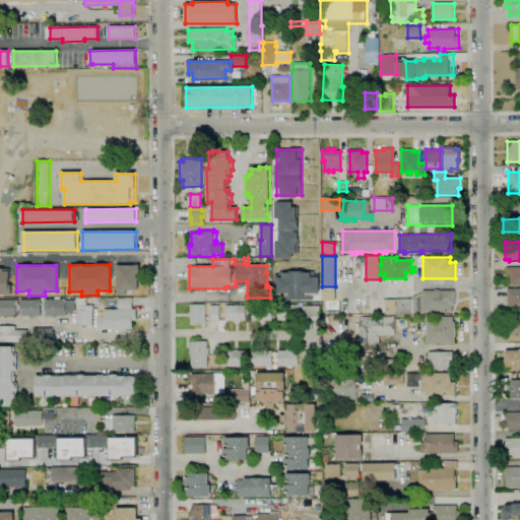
[(138,265),(116,265),(116,291),(138,291),(138,265)]
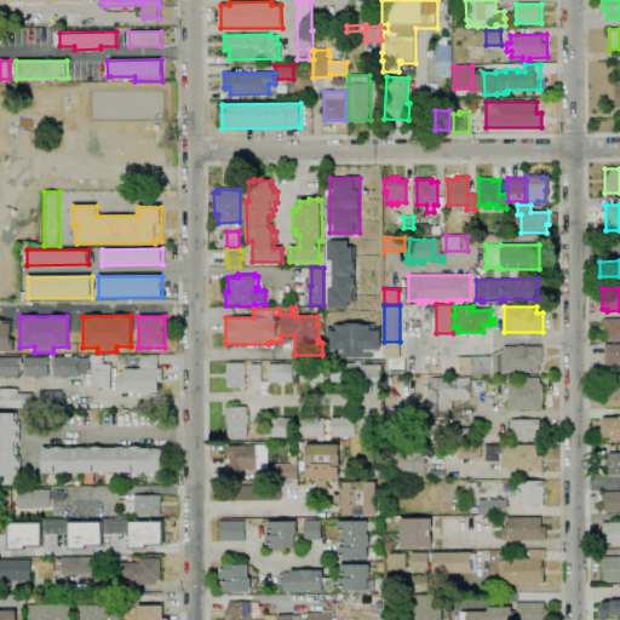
[(619,339),(607,340),(607,332),(603,332),(603,320),(619,319),(619,339)]
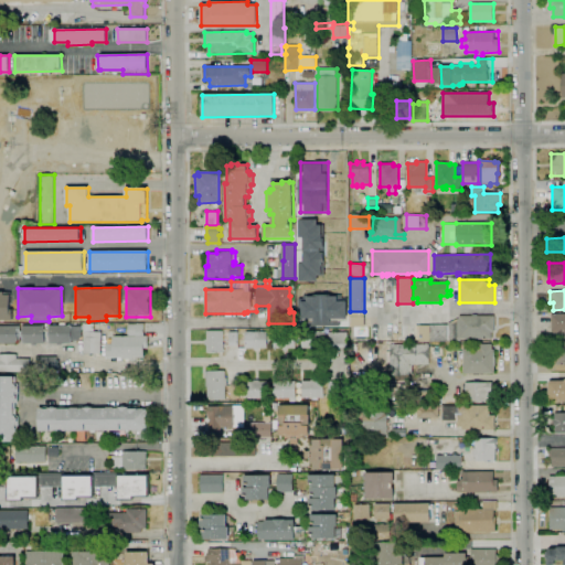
[(0,319),(10,320),(10,292),(0,291),(0,319)]
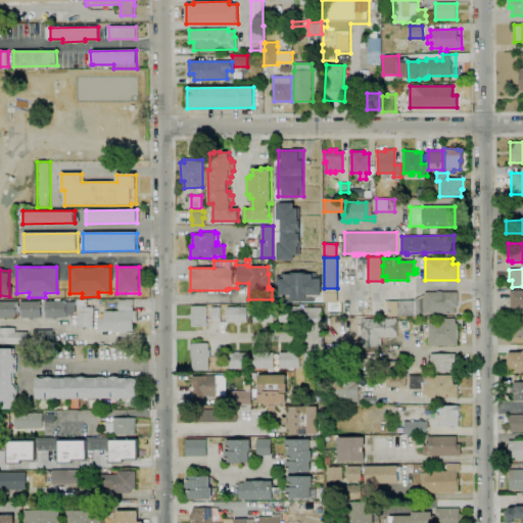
[(321,298),(320,278),(312,278),(312,273),(281,273),(281,277),(276,277),(277,299),(321,298)]
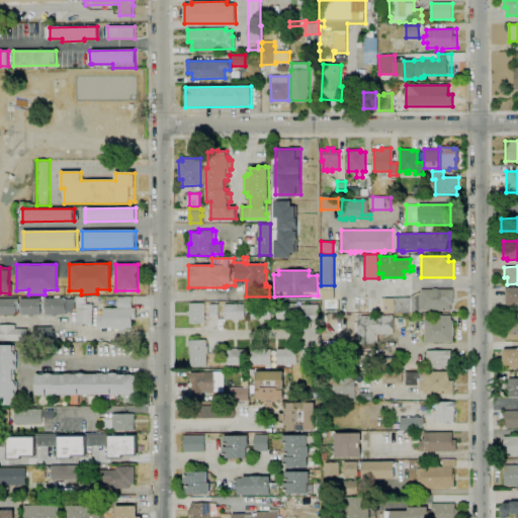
[(517,305),(506,305),(505,288),(517,287),(517,305)]
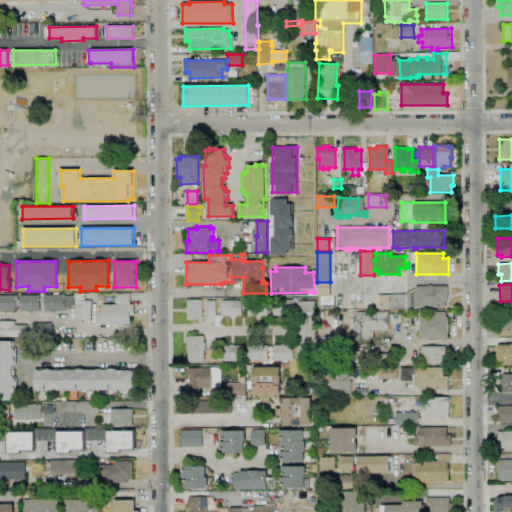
[(417,309),(389,309),(389,294),(406,294),(406,293),(415,289),(415,286),(428,286),(428,285),(432,285),(432,286),(448,286),(448,289),(449,289),(449,293),(448,293),(448,301),(447,301),(447,304),(445,304),(445,307),(416,308),(417,309)]
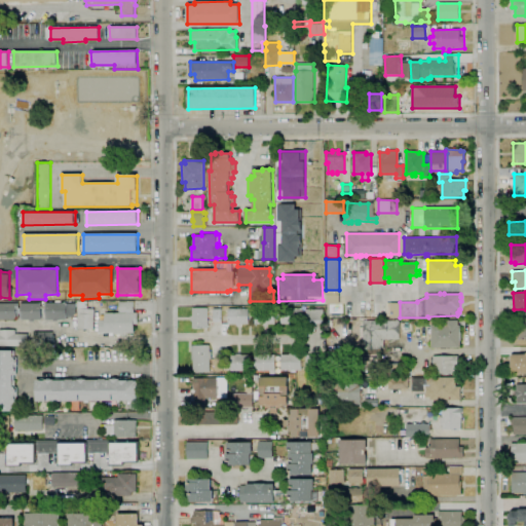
[(124,335),(115,335),(115,334),(99,334),(99,321),(105,321),(105,312),(119,313),(119,302),(127,302),(135,302),(135,313),(139,313),(139,325),(135,325),(135,333),(124,333),(124,335)]
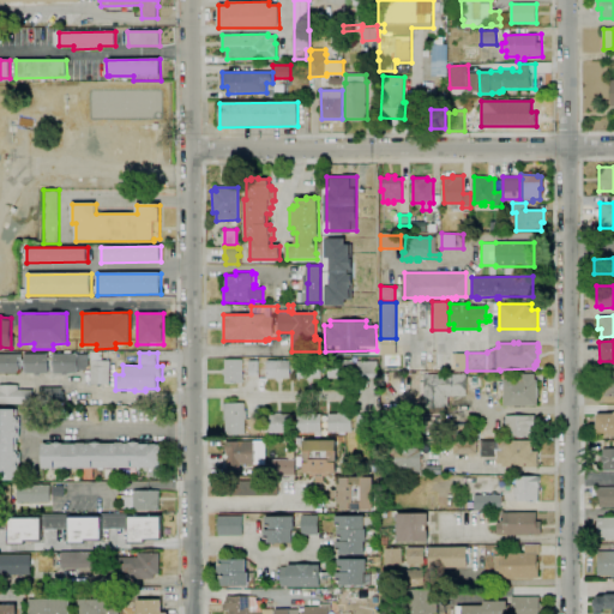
[(18,374),(0,374),(0,354),(22,354),(22,372),(18,372),(18,374)]
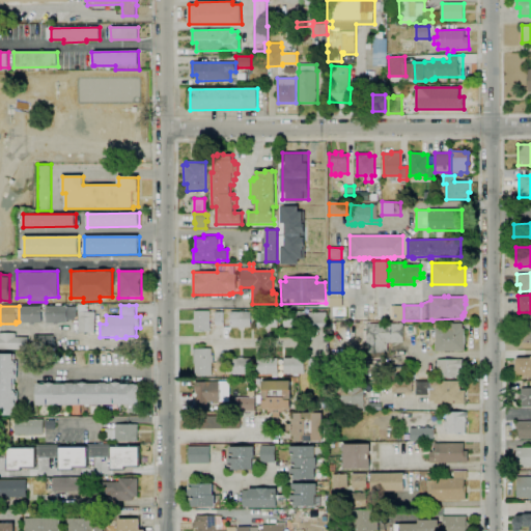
[(34,325),(30,325),(30,323),(21,323),(21,306),(42,306),(42,323),(34,323),(34,325)]
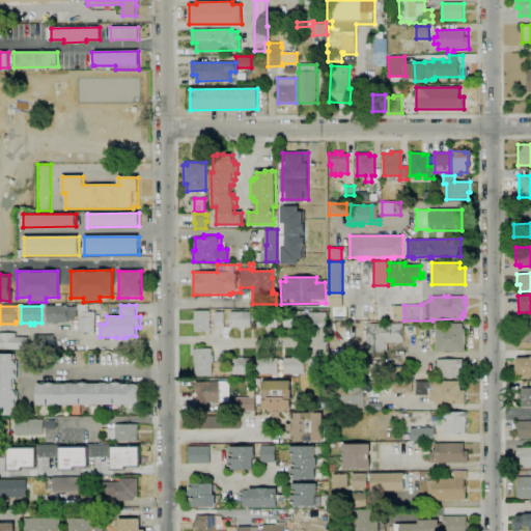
[(58,324),(55,325),(54,323),(47,323),(47,306),(67,306),(67,322),(58,322),(58,324)]
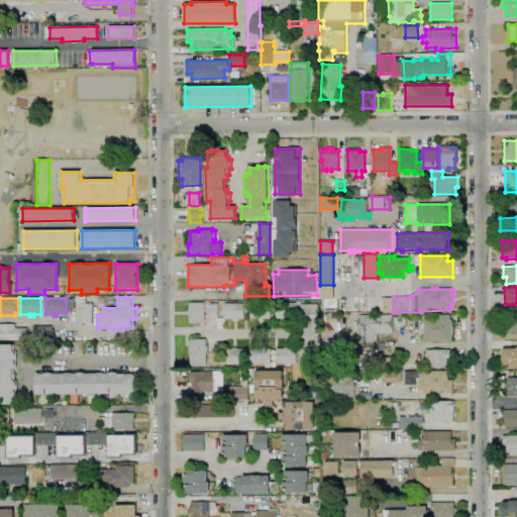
[(204,322),(190,322),(190,316),(187,316),(187,311),(189,311),(189,303),(204,303),(204,322)]
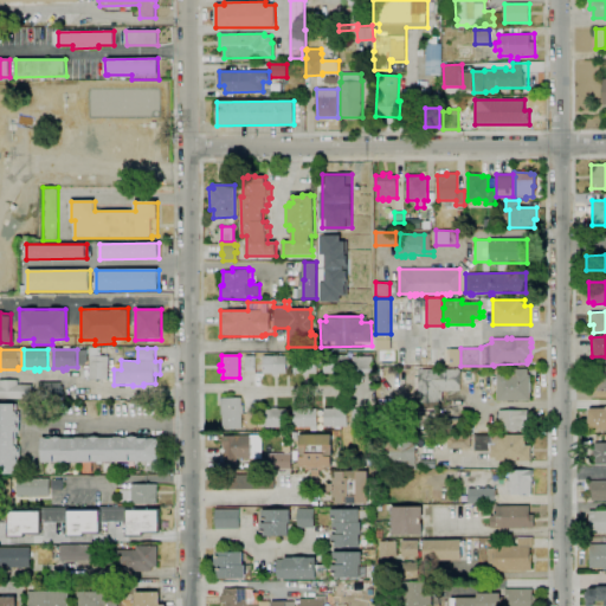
[(108,380),(89,380),(89,356),(108,356),(108,380)]
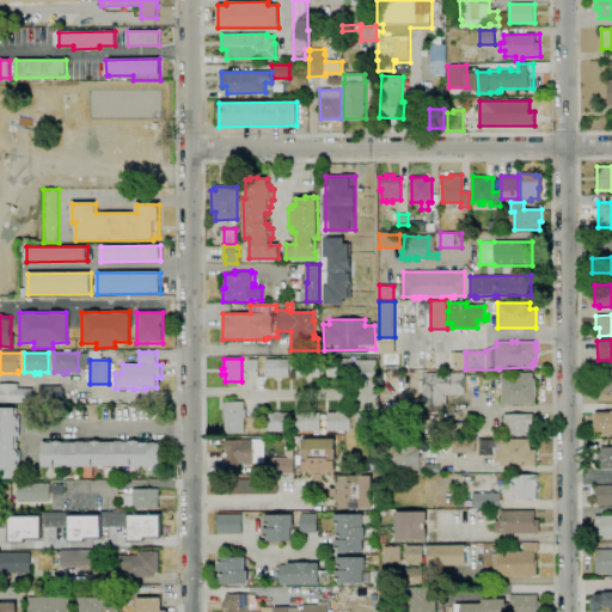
[(257,375),(248,375),(248,360),(258,360),(257,375)]
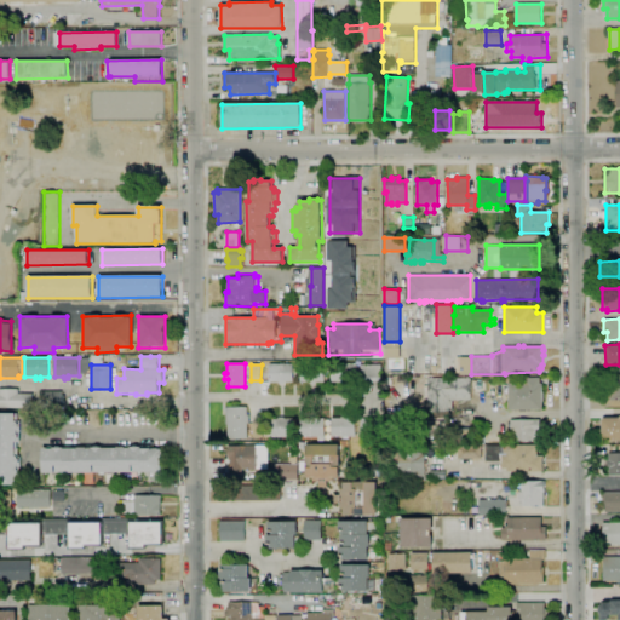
[(283,384),(279,384),(279,383),(269,383),(269,365),(292,365),(293,383),(283,383),(283,384)]
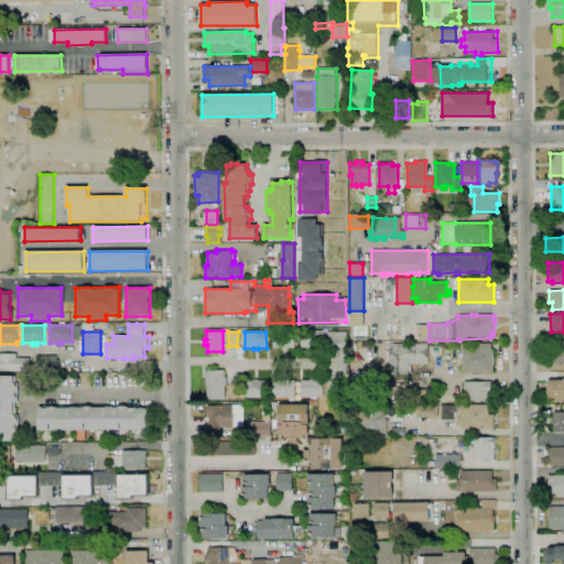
[(285,349),(282,349),(282,348),(272,348),(272,332),(323,332),(323,333),(325,333),(325,335),(323,335),(323,348),(285,348),(285,349)]
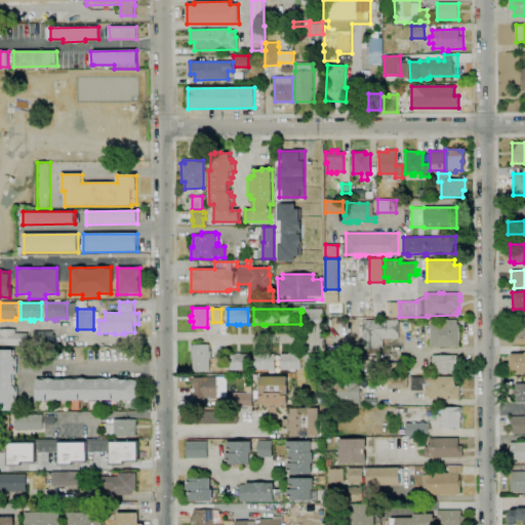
[(306,323),(306,309),(323,309),(323,323),(306,323)]
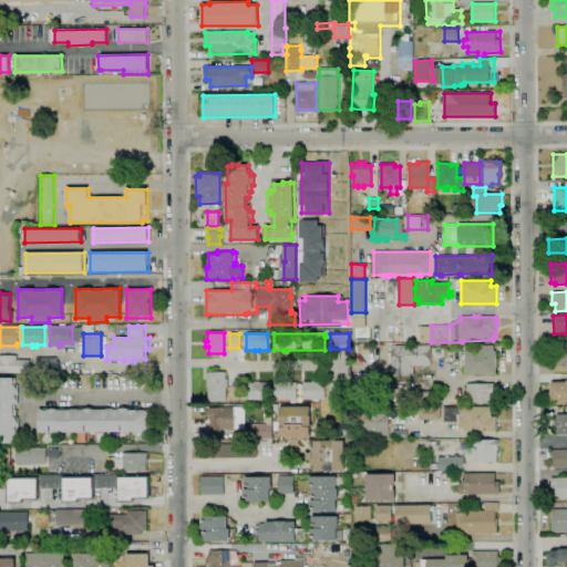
[(566,367),(557,367),(557,358),(553,358),(553,342),(566,341),(566,367)]
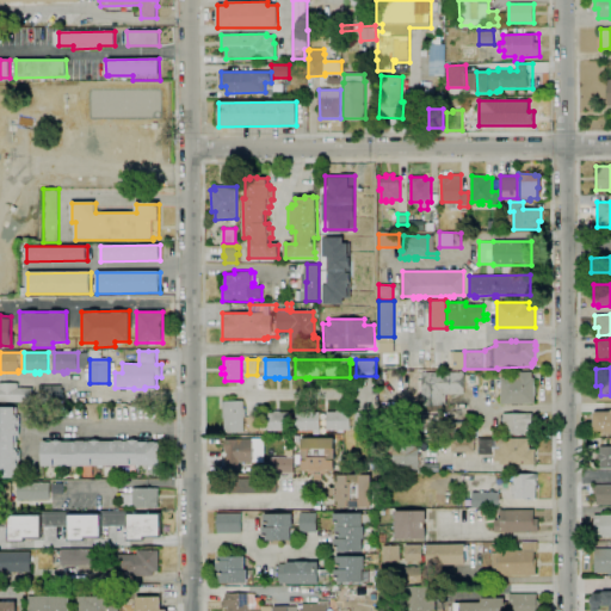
[(536,405),(500,406),(500,377),(518,377),(517,371),(534,371),(534,377),(535,377),(536,405)]
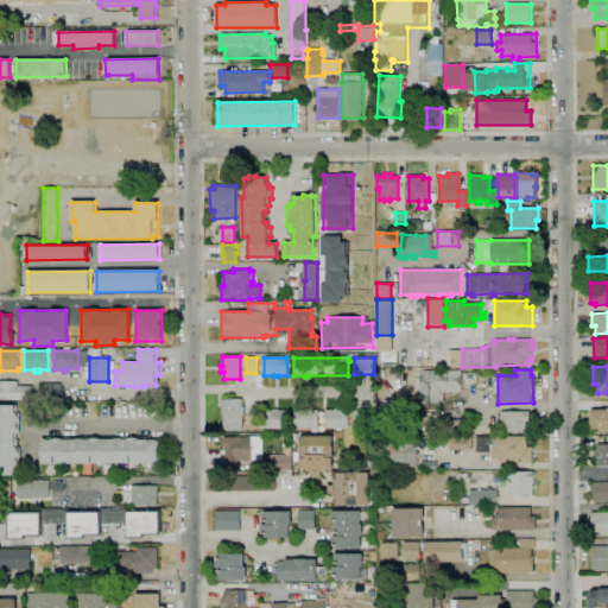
[(443,404),(419,404),(419,371),(424,371),(424,374),(442,374),(442,371),(462,371),(461,393),(443,392),(443,404)]
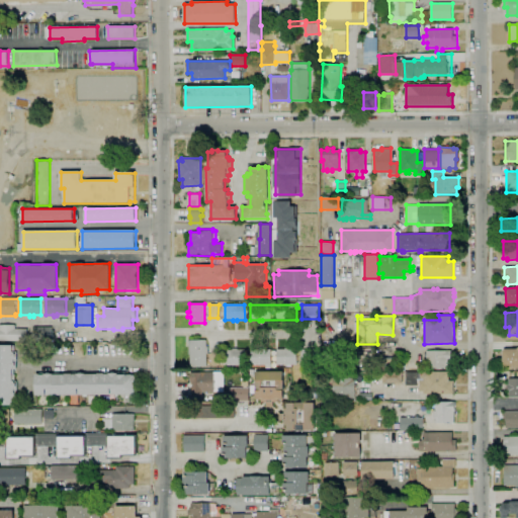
[(403,329),(395,329),(395,317),(403,317),(403,329)]
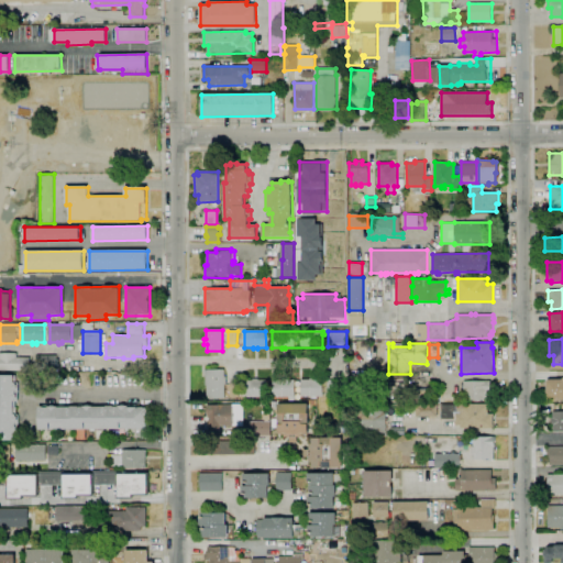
[(30,372),(0,371),(0,353),(18,353),(18,357),(31,357),(30,372)]
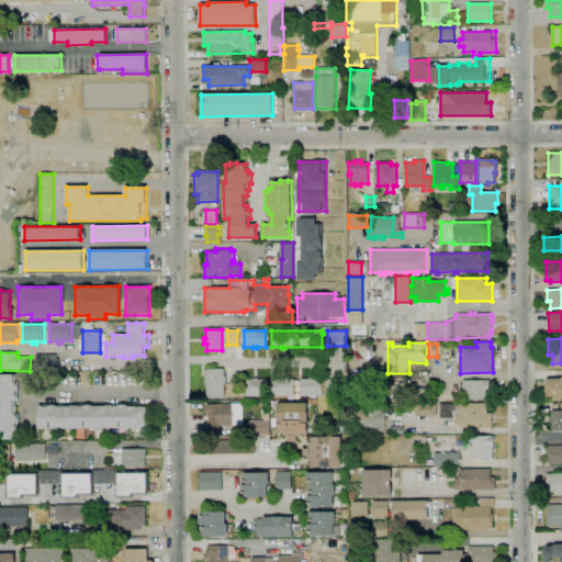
[(36,370),(36,356),(57,355),(57,359),(59,359),(59,367),(56,367),(56,370),(36,370)]
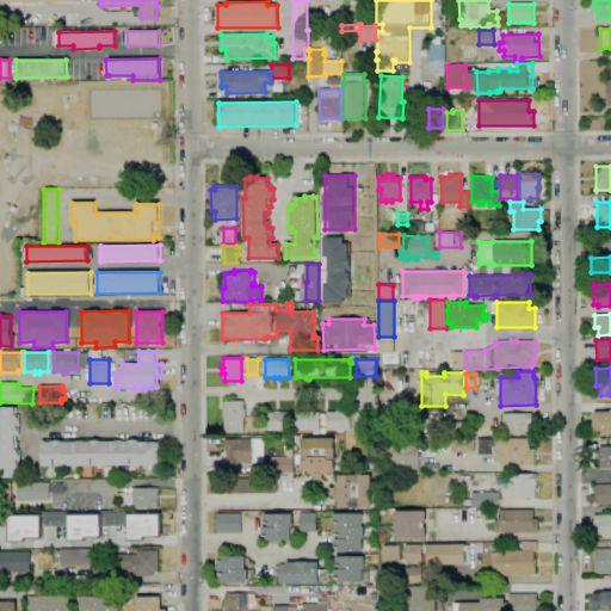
[(245,431),(226,431),(226,419),(223,419),(223,400),(245,400),(245,408),(246,408),(246,417),(245,417),(245,431)]
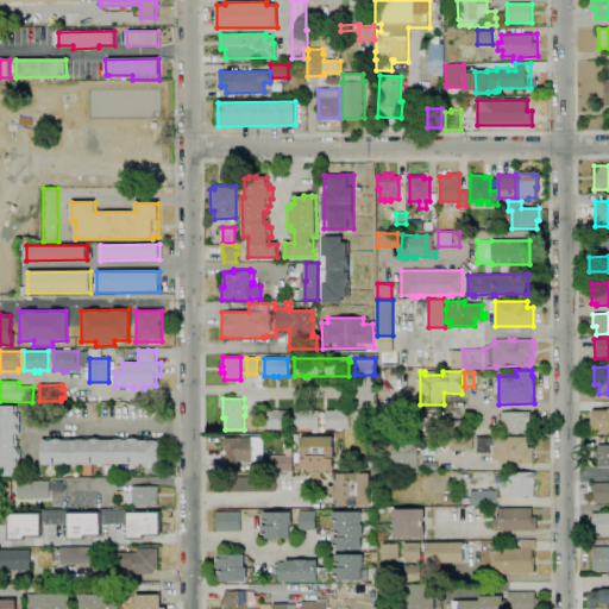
[(16,477),(0,477),(0,406),(16,406),(16,407),(18,407),(18,414),(19,414),(19,433),(17,433),(17,440),(18,440),(18,449),(20,449),(20,459),(19,459),(19,469),(17,469),(17,475),(16,475),(16,477)]
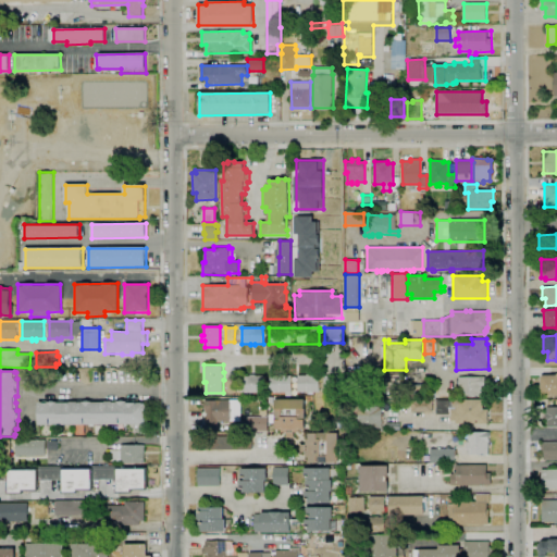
[(360,387),(346,387),(346,373),(360,373),(360,387)]
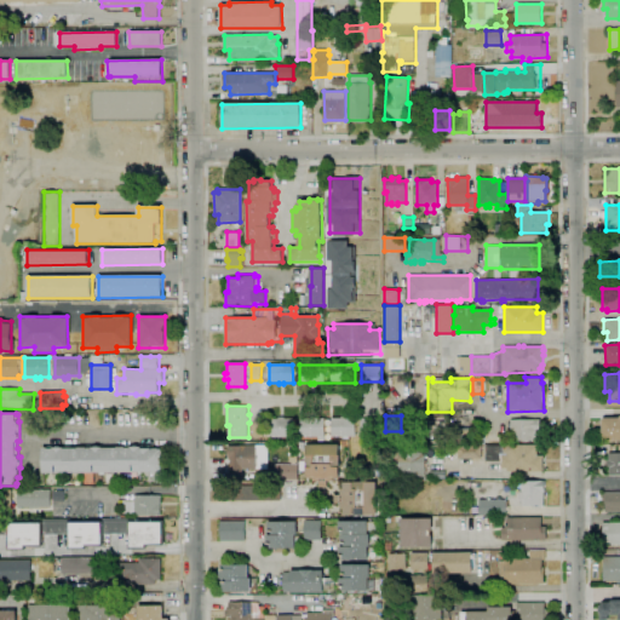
[(294,437),(268,436),(268,423),(282,424),(282,417),(294,418),(294,437)]
